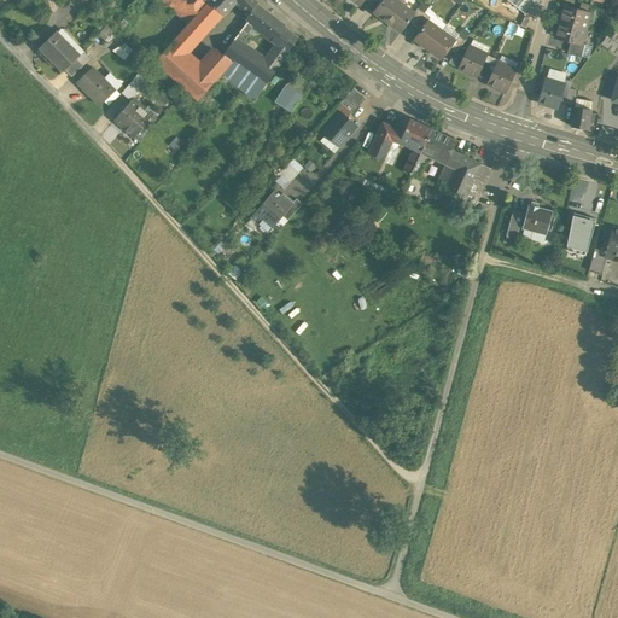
[(172,0),(178,5),(173,10),(175,11),(185,0),(172,0)]
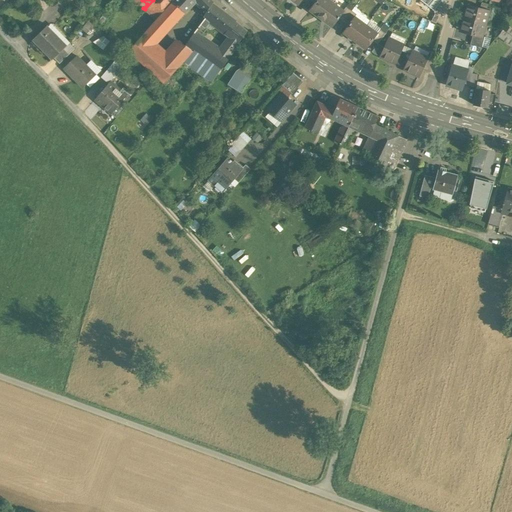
[(164,3),(160,0),(153,0),(145,9),(156,19),(167,6),(164,3)]
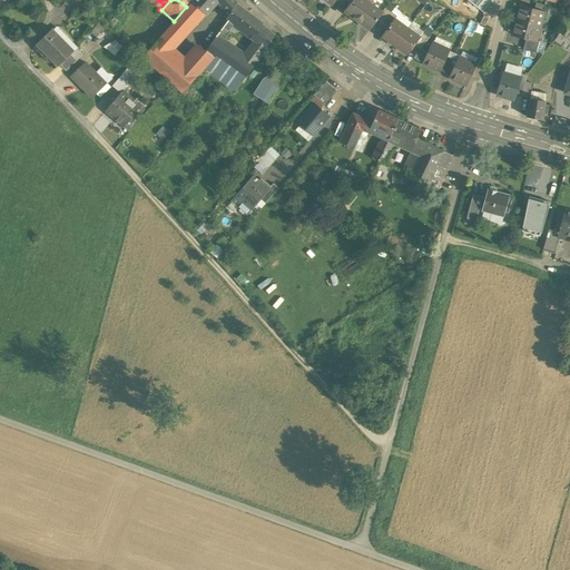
[(235,0),(193,0),(193,1),(204,12),(207,15),(218,1),(232,12),(237,3),(238,2),(235,0)]
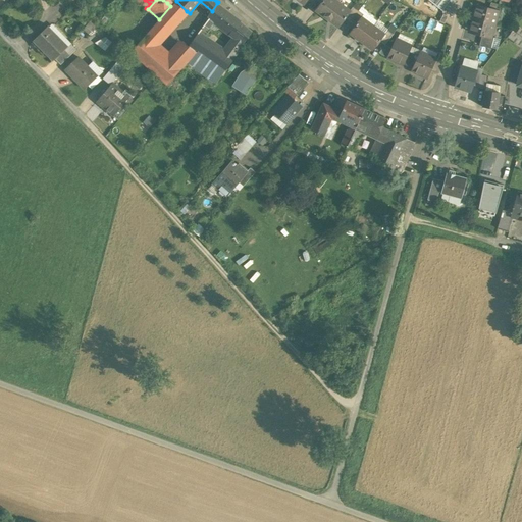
[(322,0),(321,2),(315,10),(327,18),(338,3),(334,0),(322,0)]
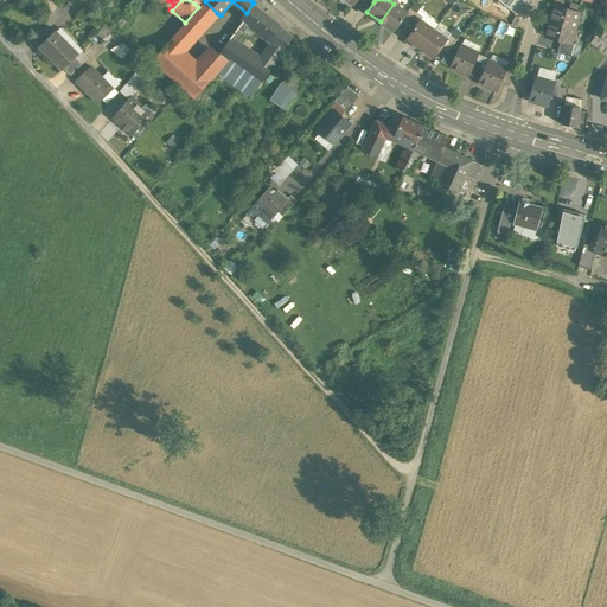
[(497,0),(513,13),(523,2),(519,0),(497,0)]
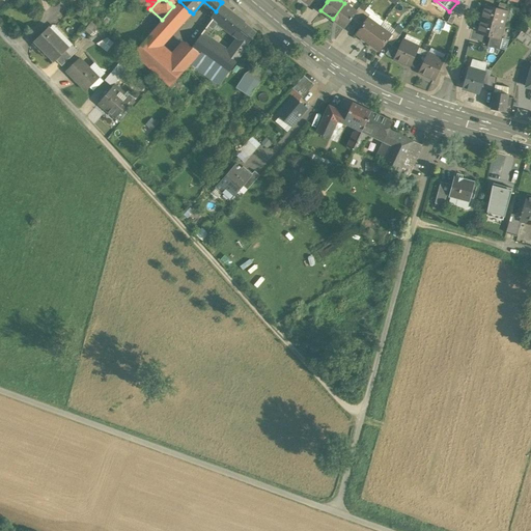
[(179,1),(147,37),(159,47),(190,11),(179,1)]
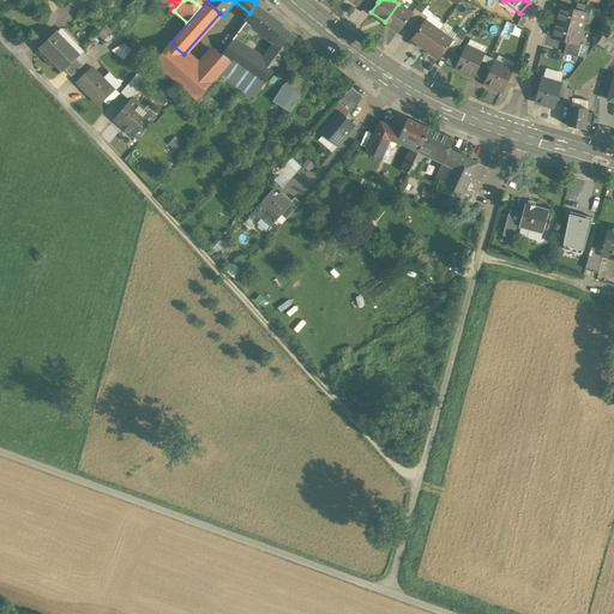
[(250,13),(246,19),(247,20),(278,44),(289,31),(282,25),(282,24),(256,4),(250,13)]
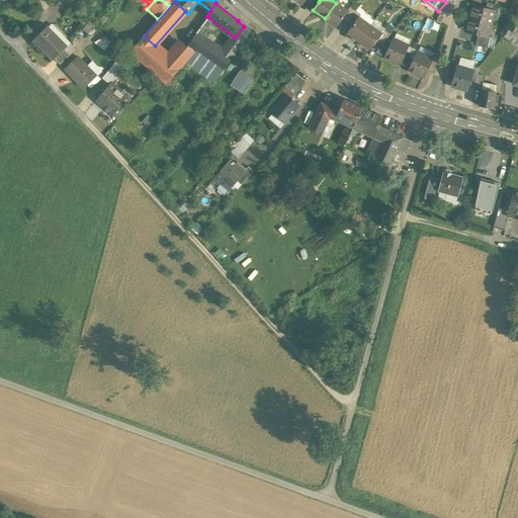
[(347,11),(336,3),(325,18),(336,27),(343,17),(347,11)]
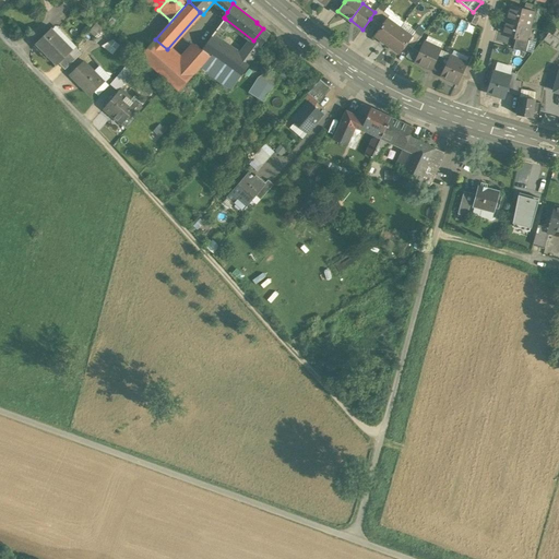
[(538,7),(526,3),(524,10),(533,12),(533,13),(536,14),(538,7)]
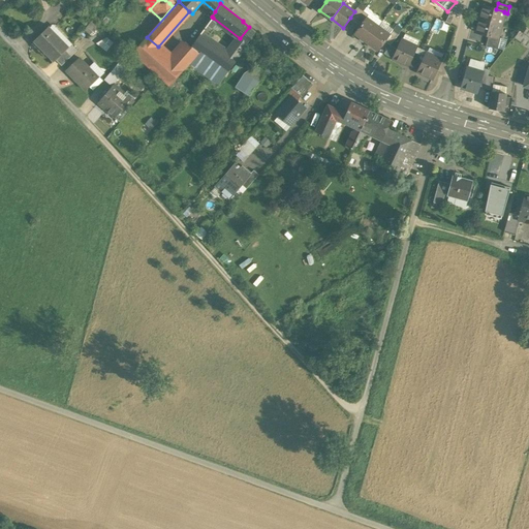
[(496,9),(483,5),(479,20),(501,25),(504,12),(504,11),(496,9)]
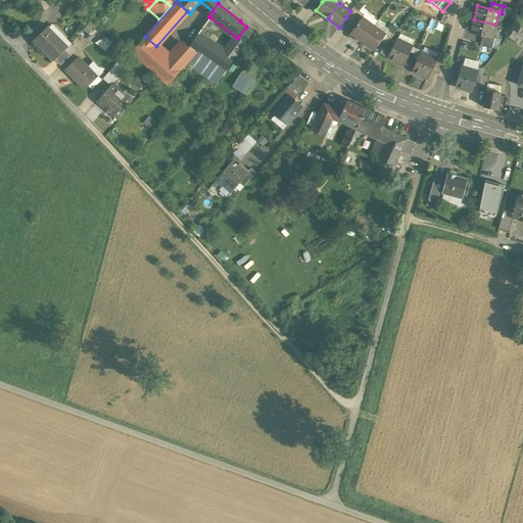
[(353,7),(350,11),(346,17),(351,21),(359,11),(353,7)]
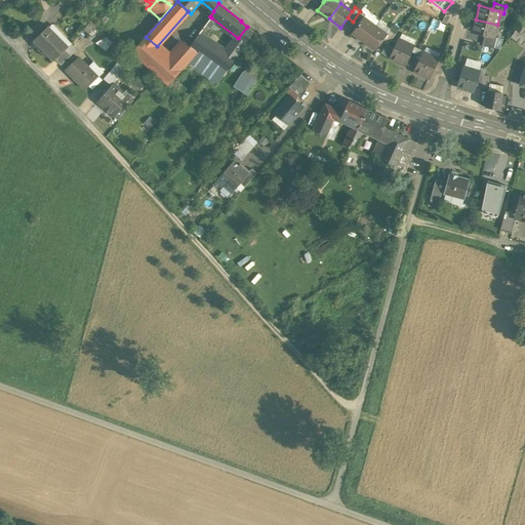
[(360,11),(353,22),(358,26),(364,17),(366,15),(360,11)]
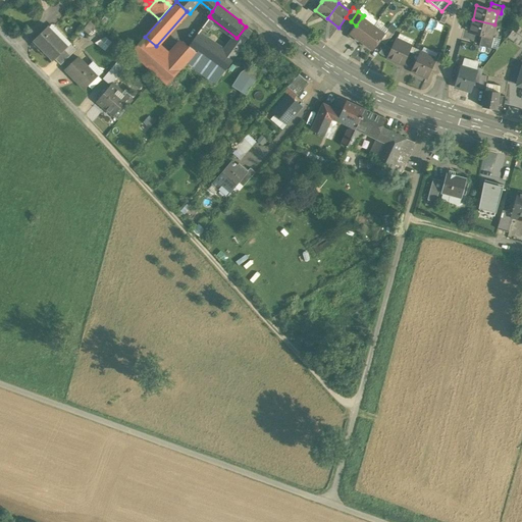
[(356,25),(351,33),(362,41),(373,27),(362,17),(356,25)]
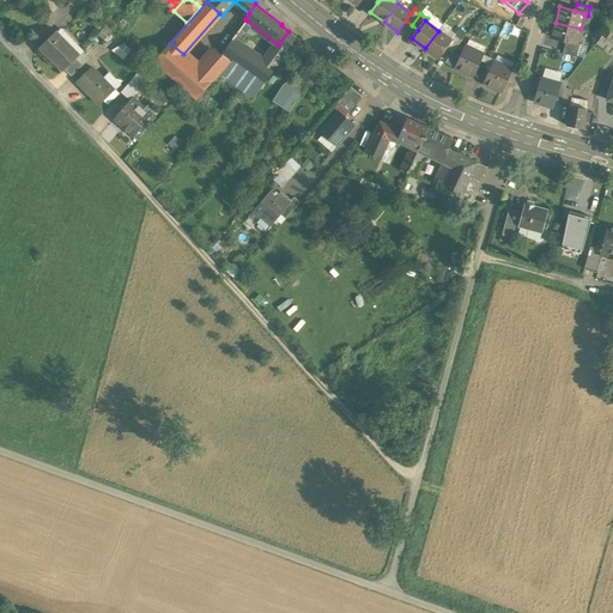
[(581,29),(556,23),(551,37),(566,42),(576,44),(577,43),(581,29)]
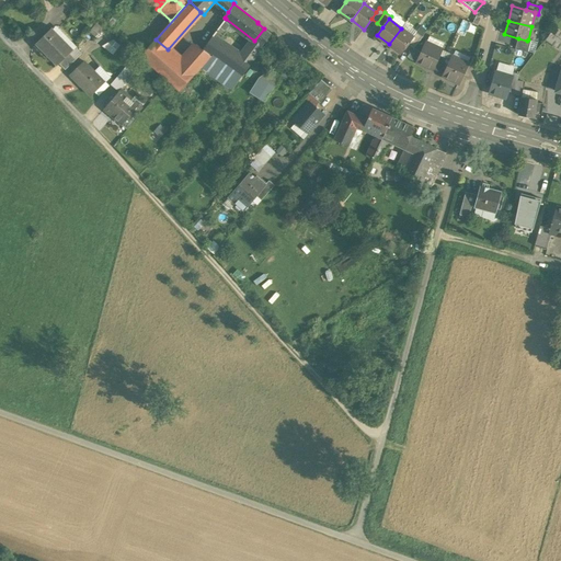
[(221,25),(214,36),(219,41),(227,30),(221,25)]
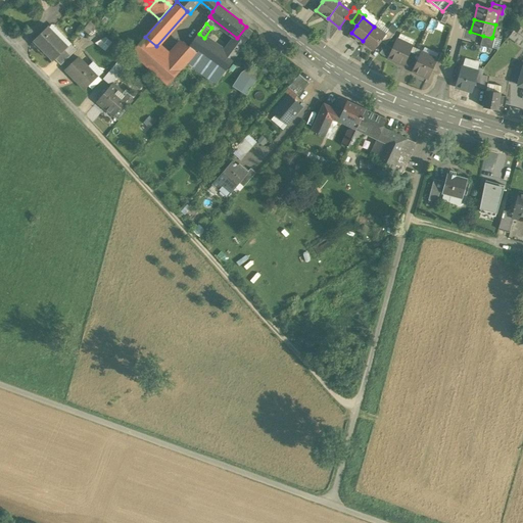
[(237,38),(226,53),(227,60),(229,62),(251,32),(246,27),(237,38)]
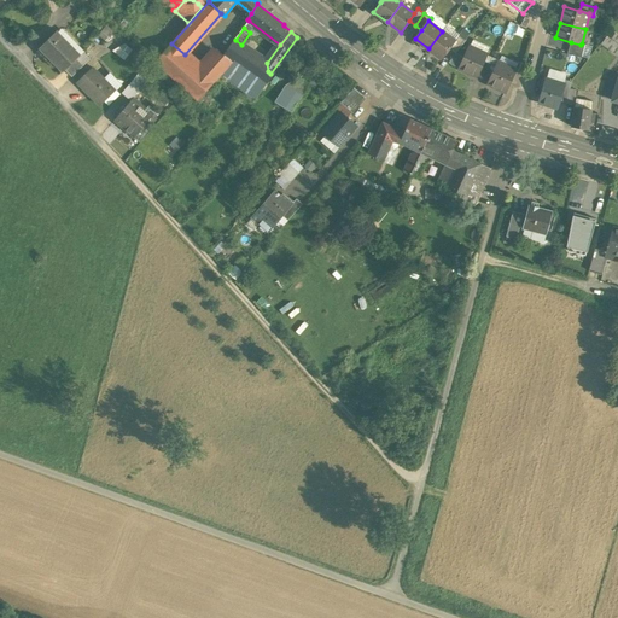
[(455,41),(442,31),(429,48),(442,58),(449,47),(455,41)]
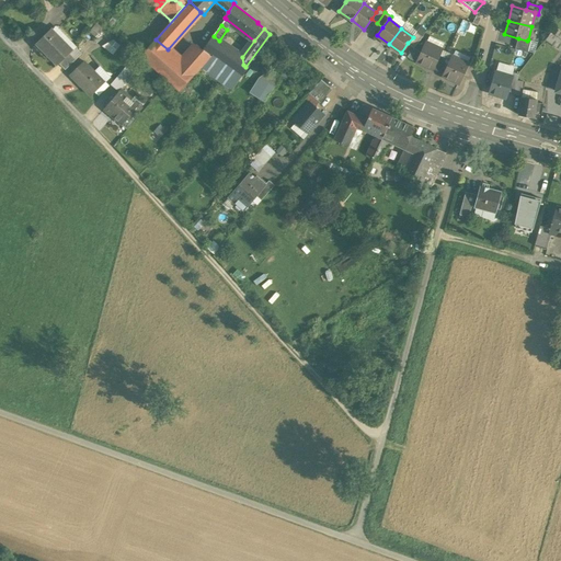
[(63,41),(52,30),(37,43),(58,65),(72,52),(63,41)]
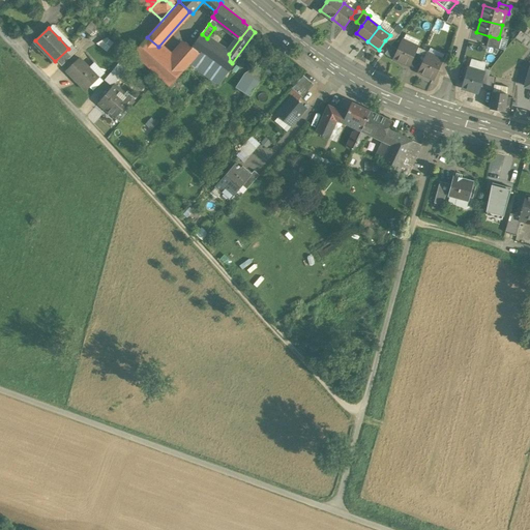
[(529,47),(529,29),(527,28),(524,33),(520,31),(514,38),(529,47)]
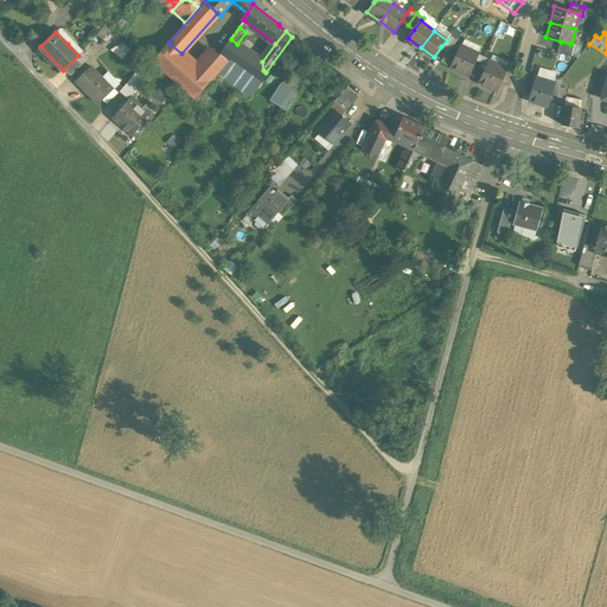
[(447,40),(441,46),(448,51),(457,39),(451,34),(447,40)]
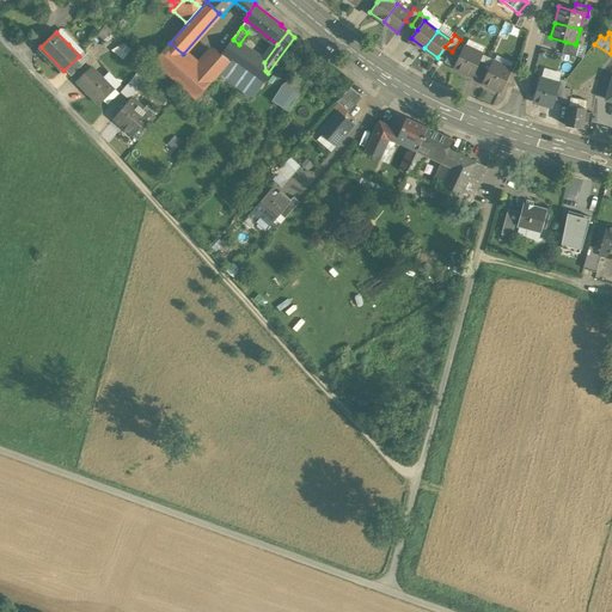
[(239,44),(233,40),(222,54),(231,61),(221,73),(227,78),(250,93),(265,71),(264,62),(239,44)]
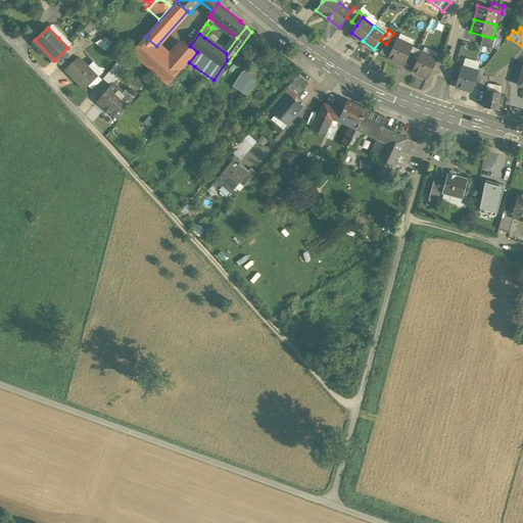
[(106,50),(112,42),(104,35),(97,44),(106,50)]
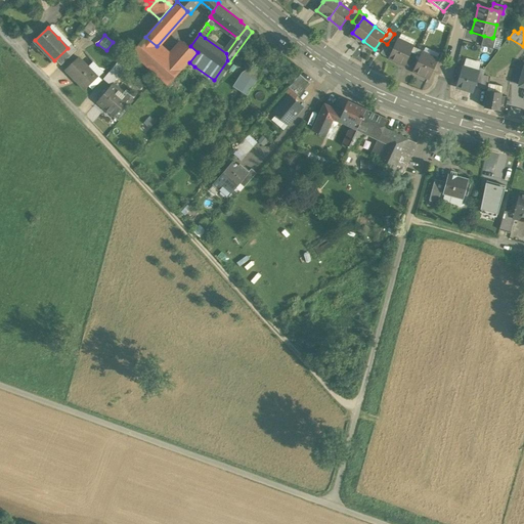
[(492,38),(484,36),(481,46),(492,49),(495,38),(493,37),(492,38)]
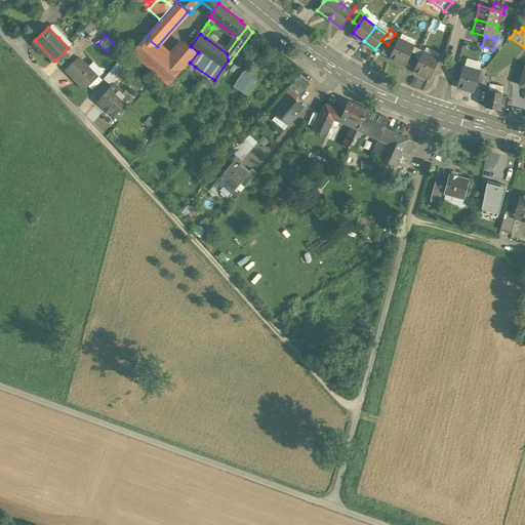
[(157,46),(146,37),(132,51),(169,85),(183,70),(169,57),(157,46)]
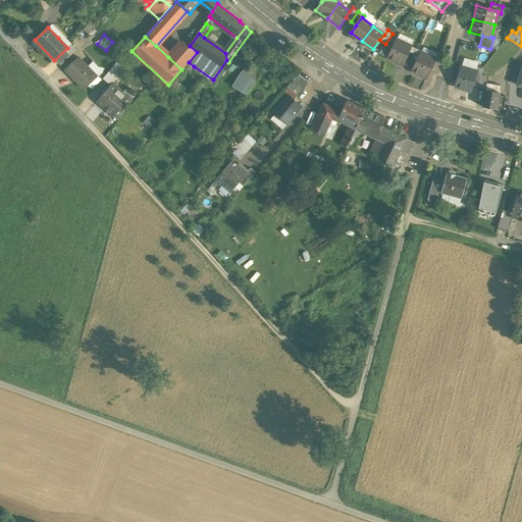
[(411,45),(397,39),(388,58),(403,64),(408,51),(411,45)]
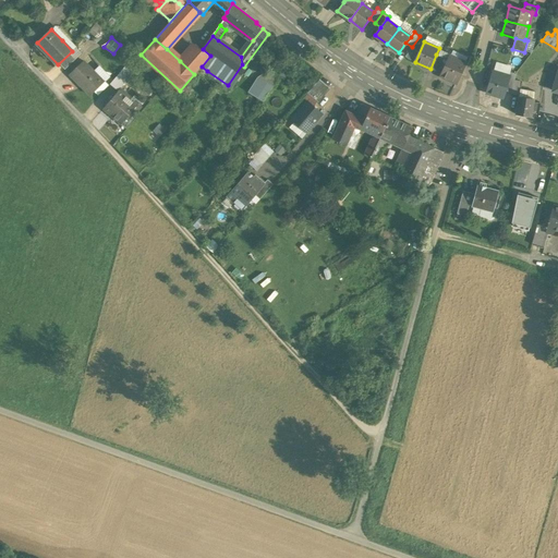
[(199,53),(192,47),(180,61),(194,74),(195,74),(197,71),(202,67),(210,56),(203,49),(199,53)]
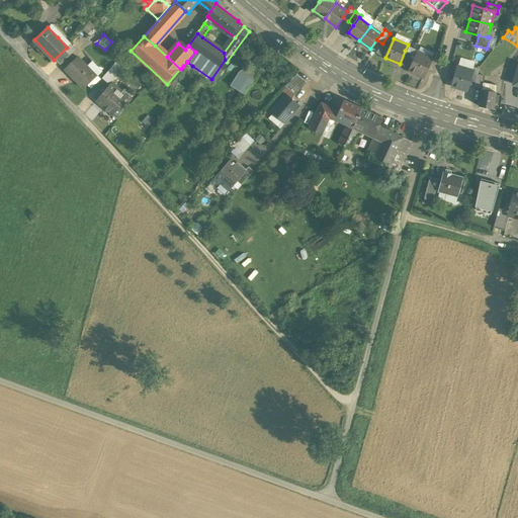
[(411,53),(405,51),(400,63),(405,66),(411,53)]
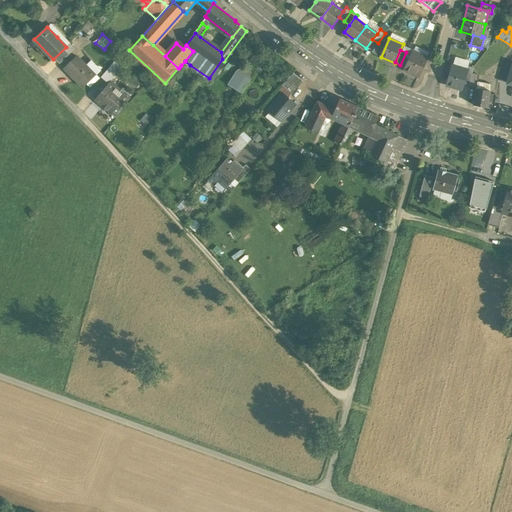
[(426,57),(413,51),(411,55),(405,67),(405,69),(418,75),(426,57)]
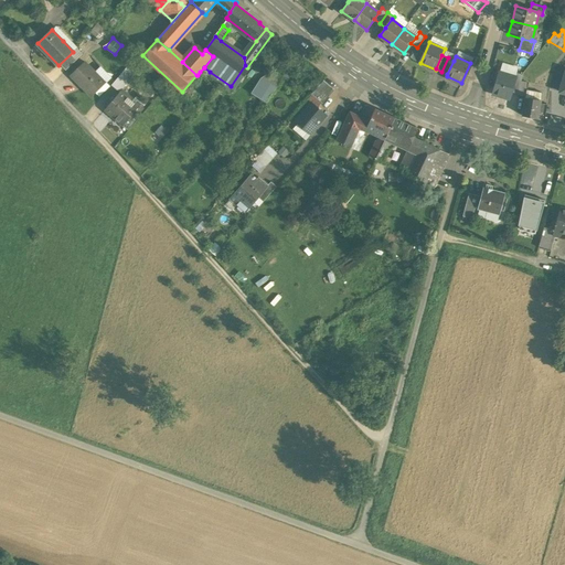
[(448,57),(441,72),(447,74),(454,61),(448,57)]
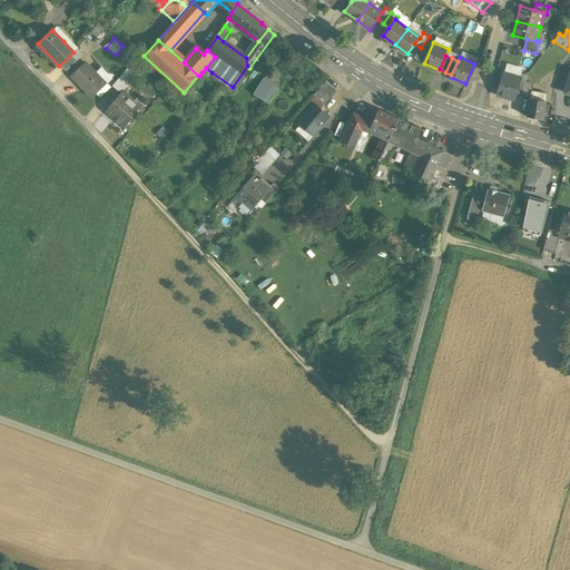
[(97,74),(85,61),(71,76),(92,97),(107,84),(97,74)]
